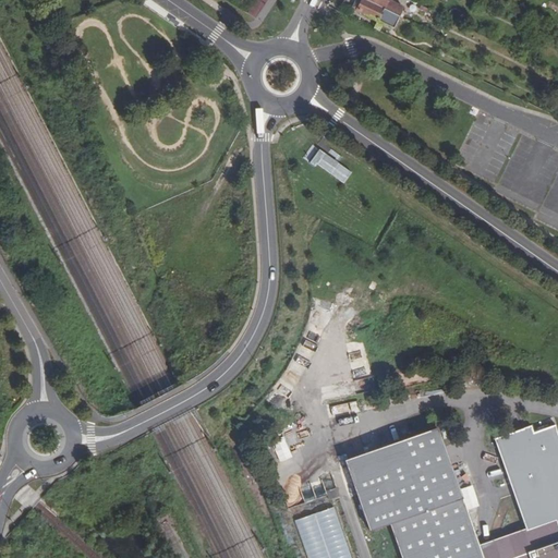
[(268,0),(255,0),(247,13),(256,19),(268,0)]
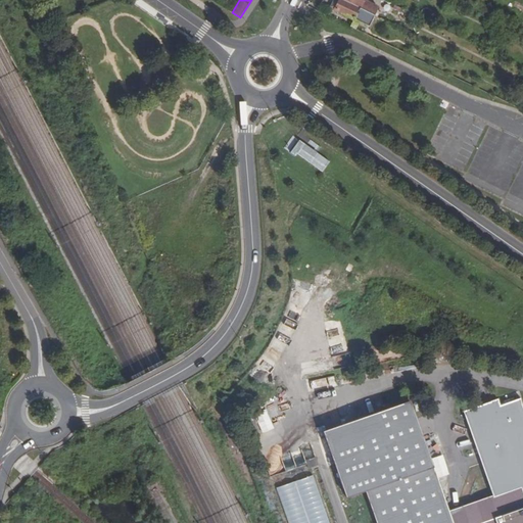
[(357,13),(368,18),(370,13),(342,0),(323,0),(322,3),(354,19),(357,13)]
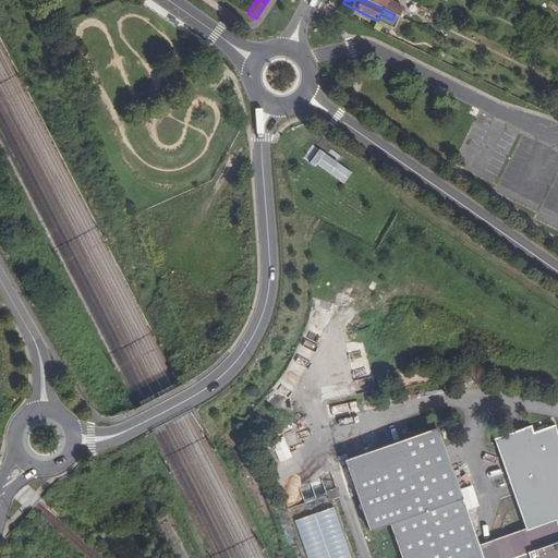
[(365,0),(395,14),(399,15),(402,8),(387,1),(387,0),(365,0)]
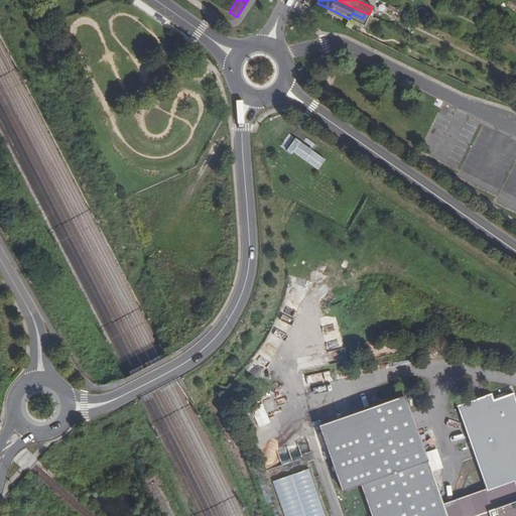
[(392,15),(398,18),(401,11),(395,8),(394,12),(392,15)]
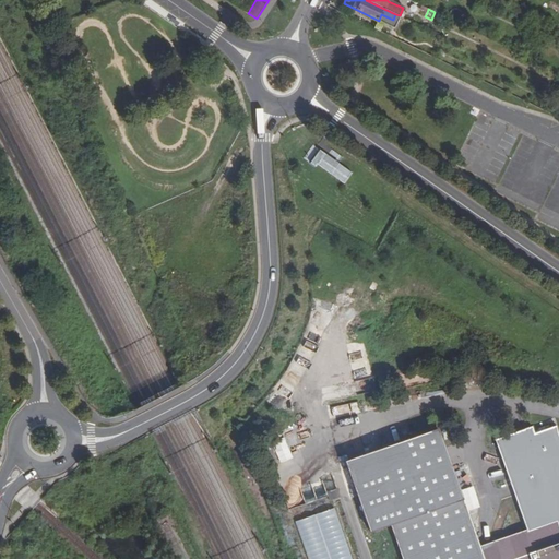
[(423,35),(429,39),(432,32),(428,30),(426,28),(423,35)]
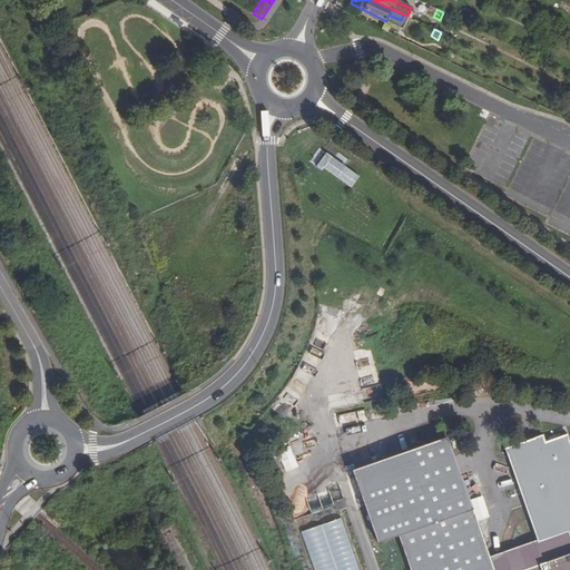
[(318,141),(312,151),(330,164),(336,155),(318,141)]
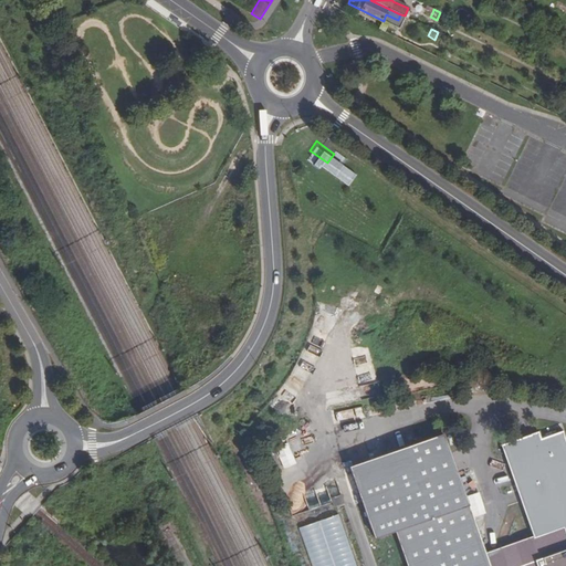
[(88,348),(93,357),(100,354),(95,346),(88,348)]
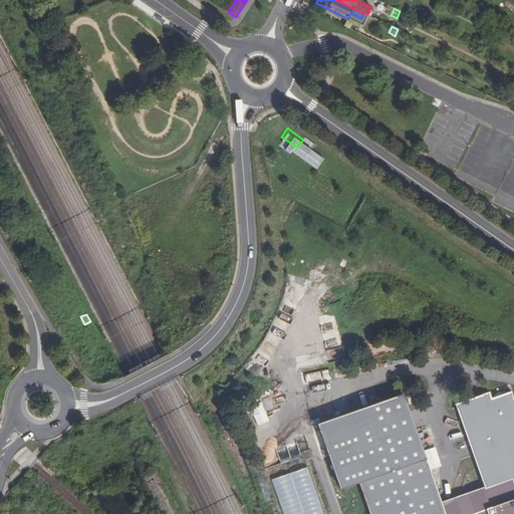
[(321,317),(322,328),(333,327),(331,315),(321,317)]
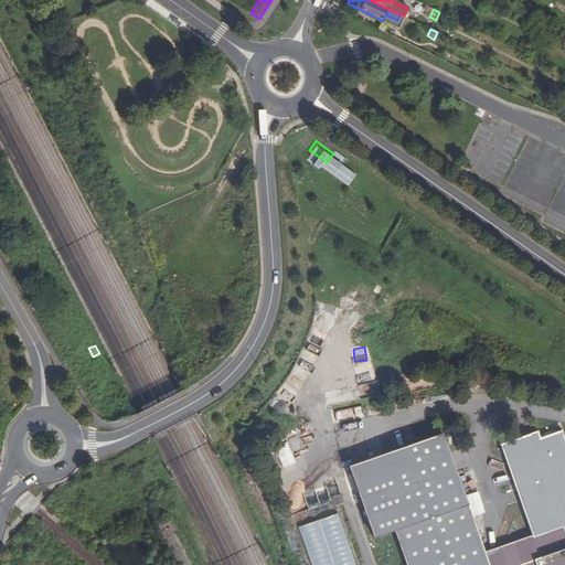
[(564,564),(564,440),(562,430),(542,436),(540,430),(502,443),(533,535),(484,552),(443,433),(349,466),(374,537),(394,531),(406,564),(564,564)]
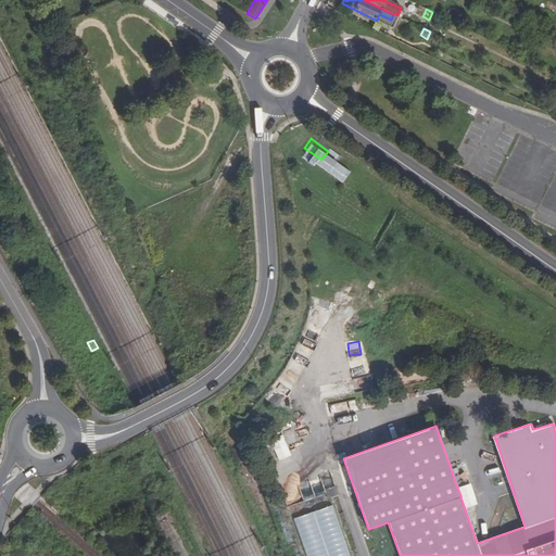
[(270,441),(279,460),(291,455),(282,436),(270,441)]
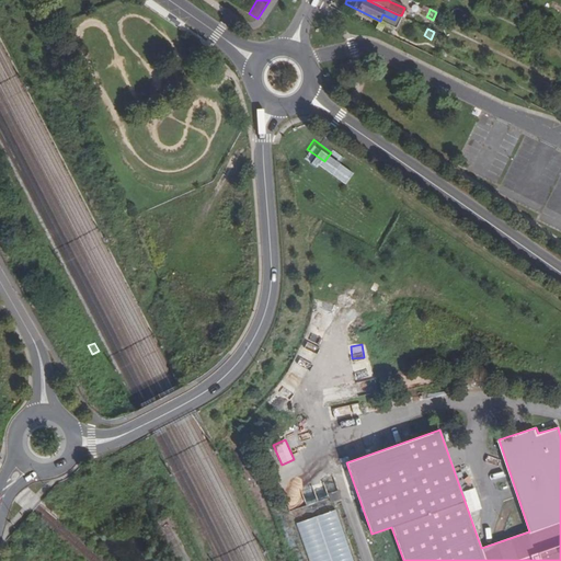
[(353,560),(335,508),(296,523),(309,560),(353,560)]
